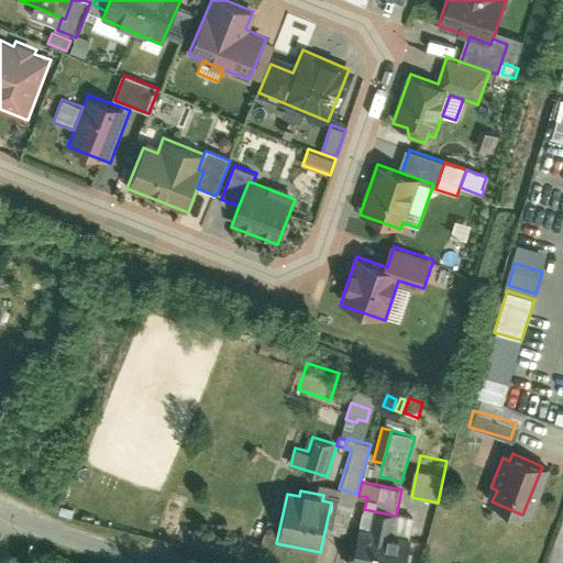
[(362,508),(350,562),(407,562),(417,519),(396,516),(364,509),(362,508)]
